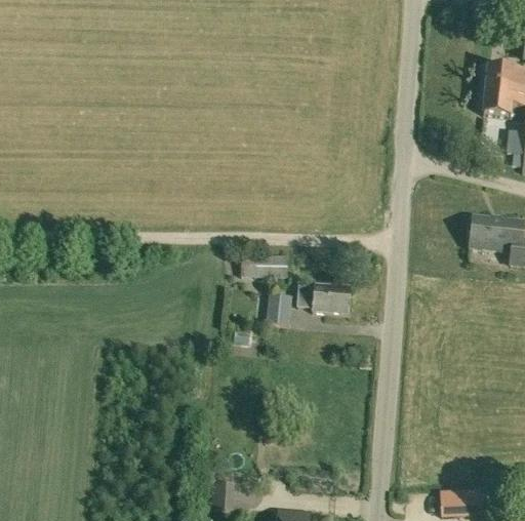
[(524,28),(510,27),(509,41),(524,42),(523,56),(524,56),(524,28)]
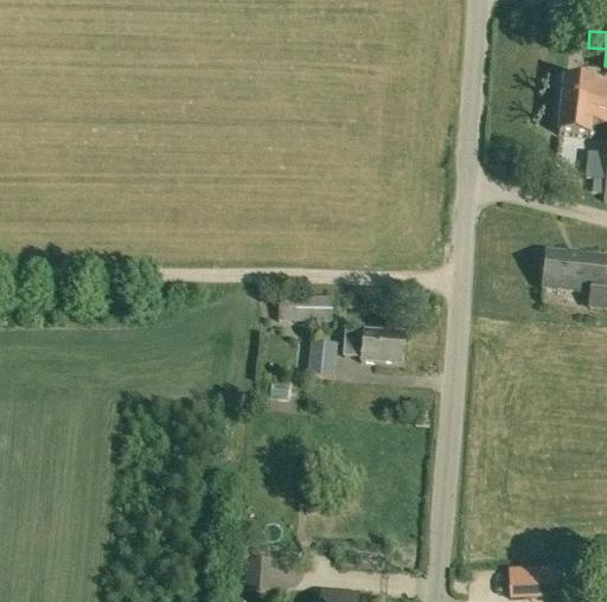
[(606,121),(606,81),(593,79),(593,81),(563,77),(557,132),(588,135),(589,135),(590,120),(606,121)]
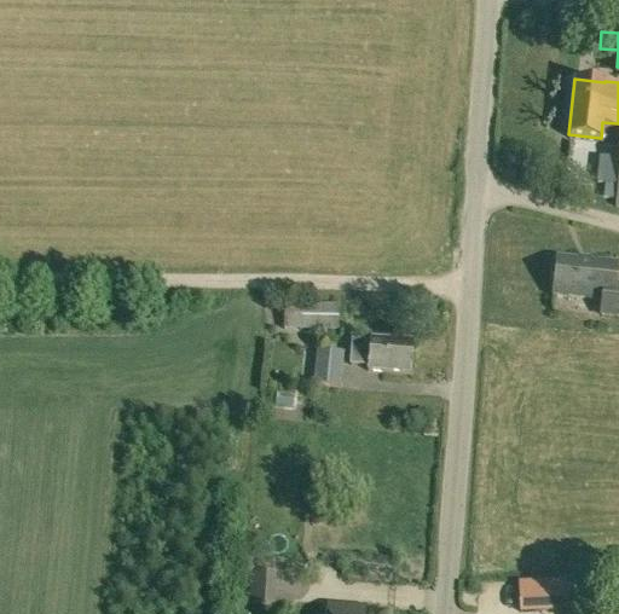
[(600,310),(618,312),(618,282),(614,282),(617,260),(556,254),(556,260),(553,260),(551,272),(555,272),(553,291),(602,296),(600,310)]
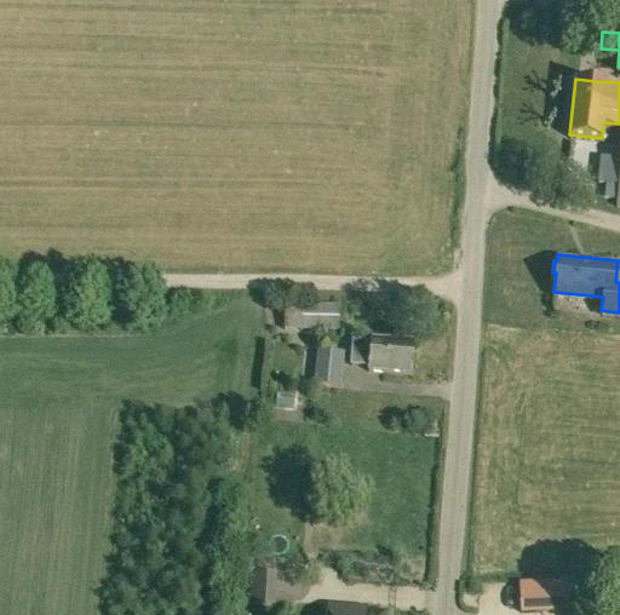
[(283,299),(283,326),(339,328),(339,302),(283,299)]
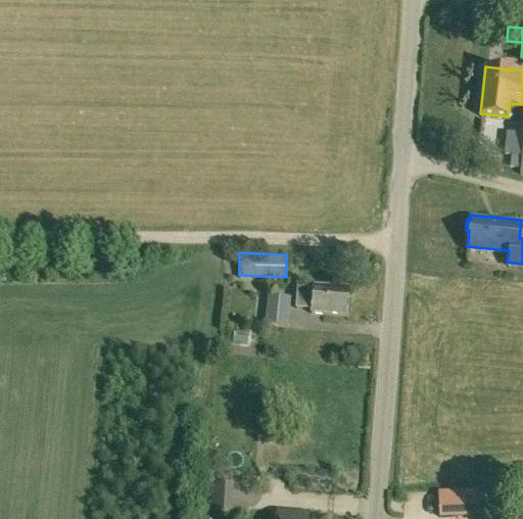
[(296,285),(295,305),(311,307),(311,310),(346,313),(348,286),(313,283),(313,286),(296,285)]
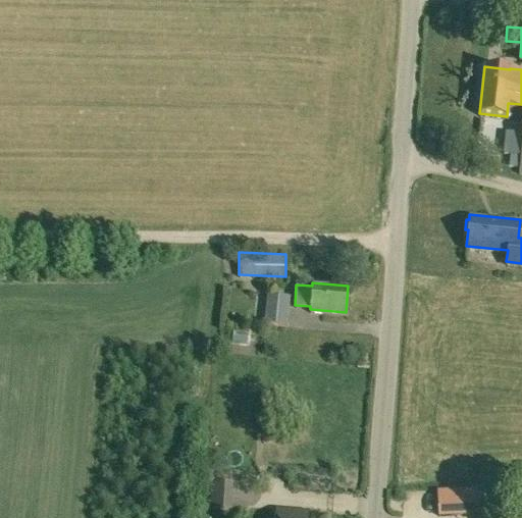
[(286,324),(290,294),(265,292),(262,322),(286,324)]
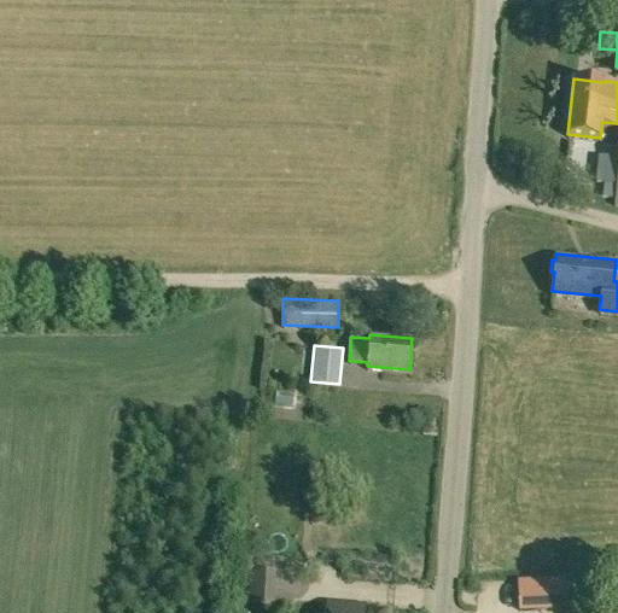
[(274,568),(272,568),(249,577),(249,567),(246,599),(272,600),(274,568)]
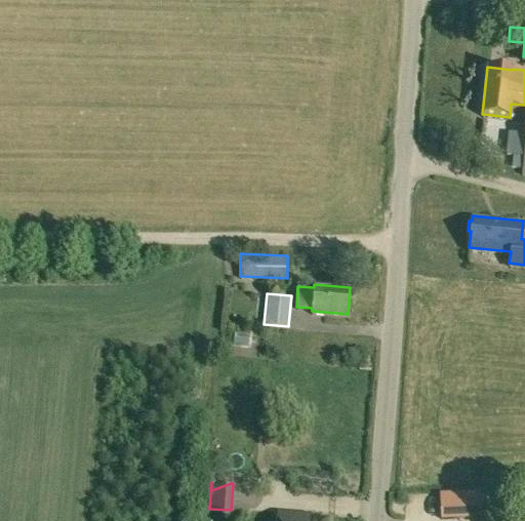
[(480,514),(479,489),(440,491),(441,516),(480,514)]
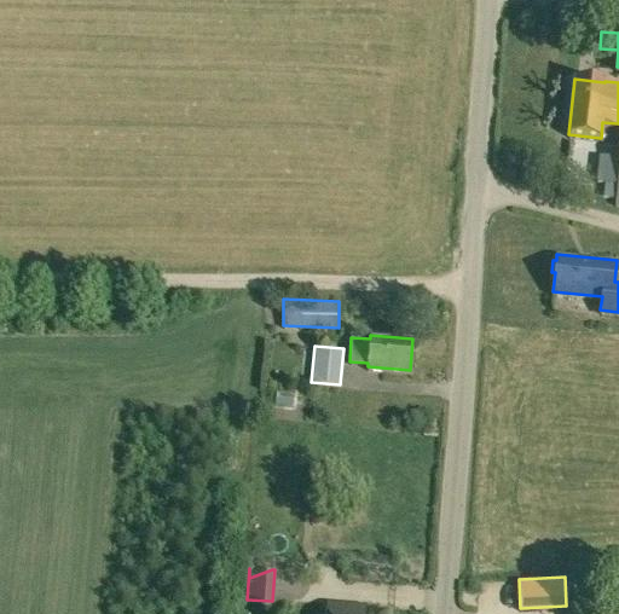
[(327,613),(363,613),(364,602),(328,598),(327,613)]
